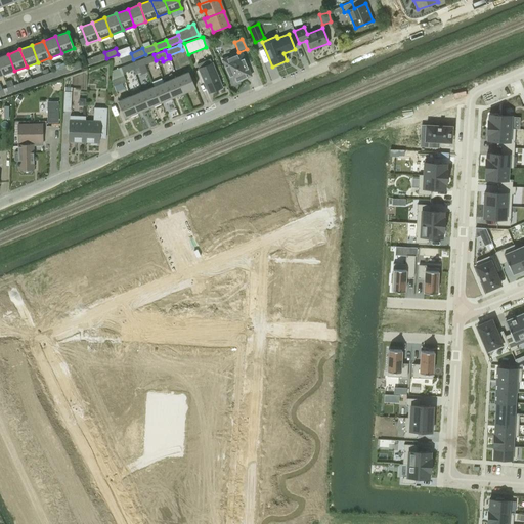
[(106,58),(104,52),(91,57),(93,63),(106,58)]
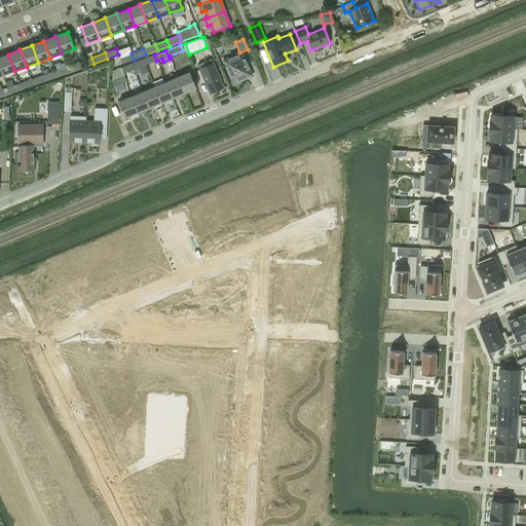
[(134,60),(132,53),(119,58),(122,64),(134,60)]
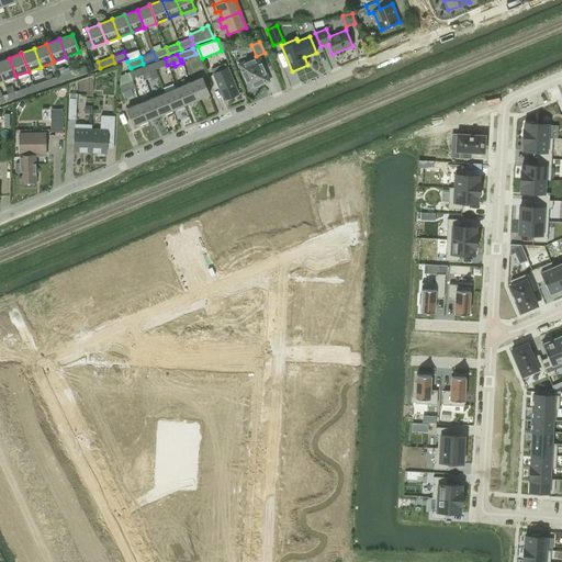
[(258,57),(238,64),(240,70),(240,71),(242,71),(246,80),(249,89),(260,85),(259,82),(267,79),(258,57)]
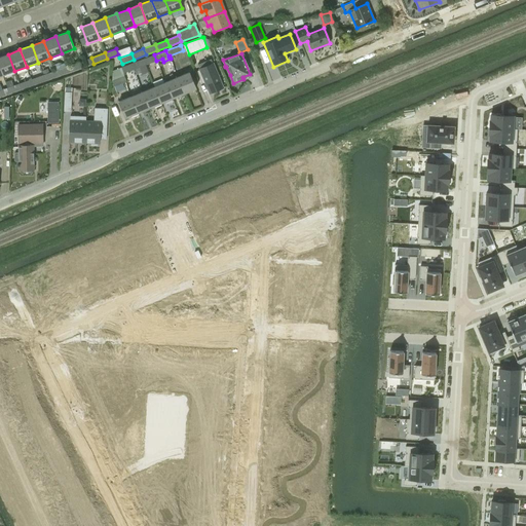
[(14,71),(8,54),(0,57),(0,68),(3,76),(14,71)]
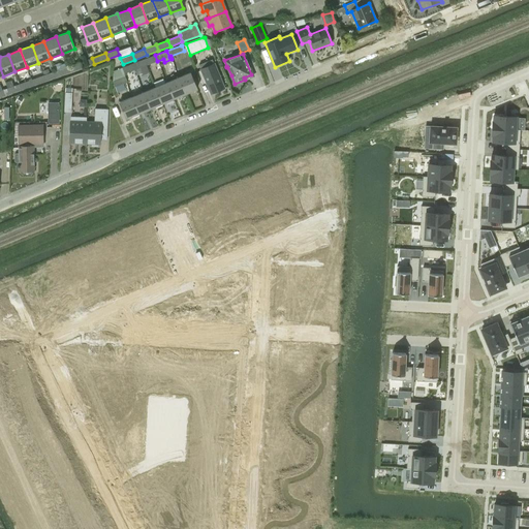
[(143,60),(146,65),(147,65),(157,61),(155,55),(143,60)]
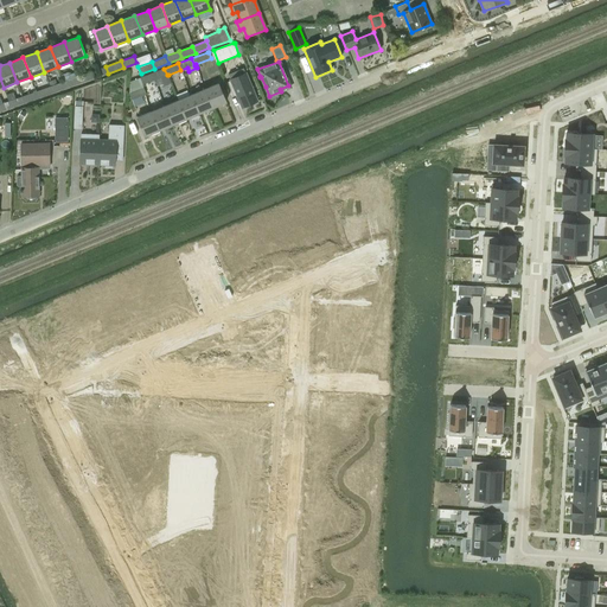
[(164,69),(151,74),(153,81),(154,80),(163,77),(165,83),(171,81),(168,75),(167,75),(164,69)]
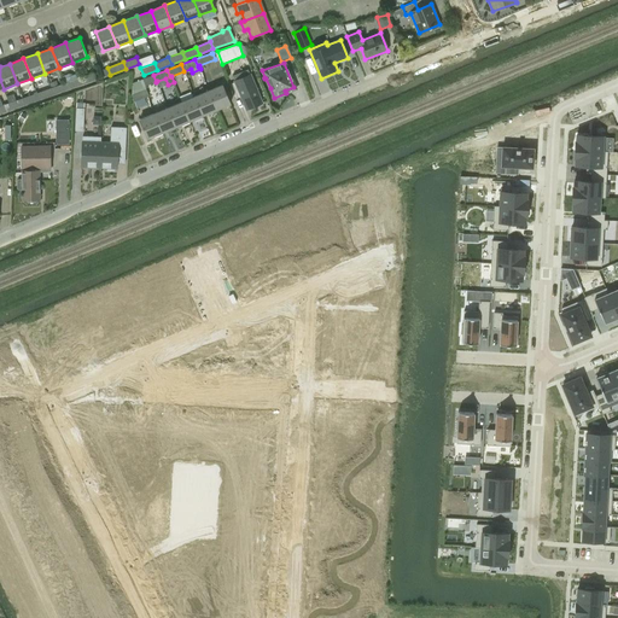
[(79,77),(81,85),(95,80),(93,73),(79,77)]
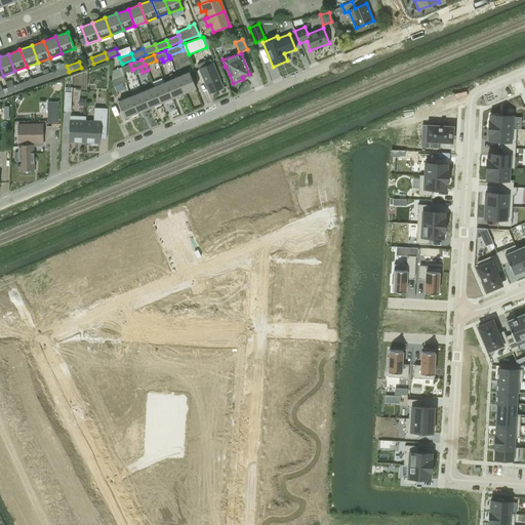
[(65,63),(53,66),(54,71),(57,76),(69,72),(67,66),(67,67),(65,63)]
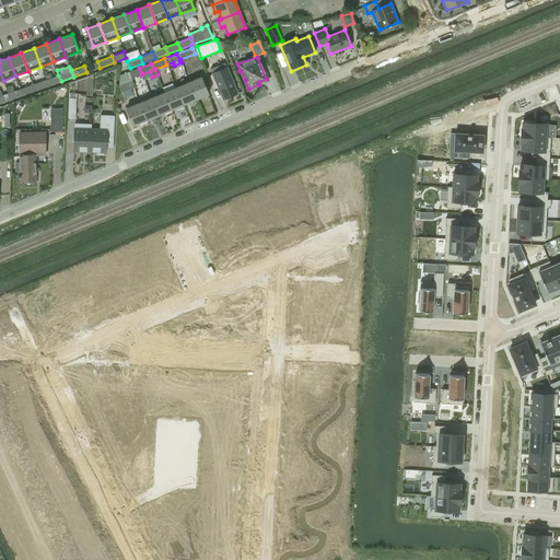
[(128,72),(131,78),(141,74),(139,68),(128,72)]
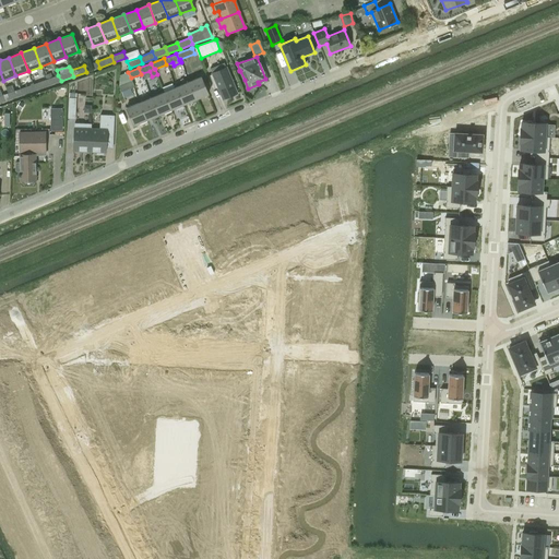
[(222,99),(236,93),(225,68),(212,73),(222,99)]
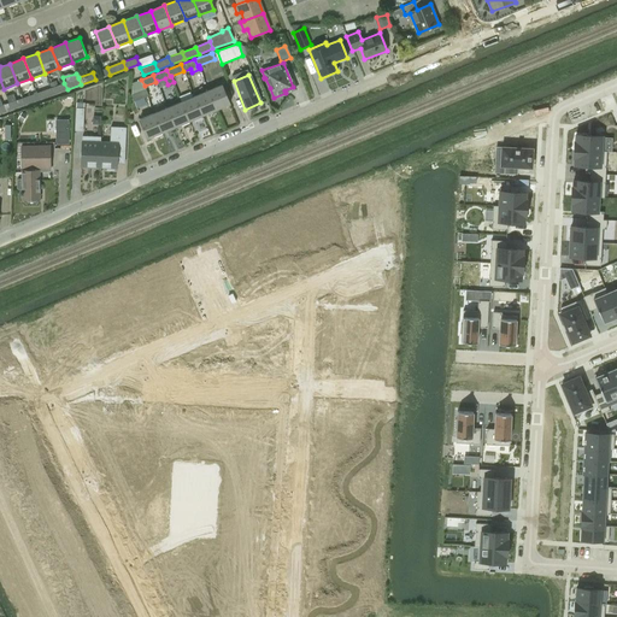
[(148,97),(145,86),(141,80),(131,83),(131,94),(130,94),(133,101),(148,97)]
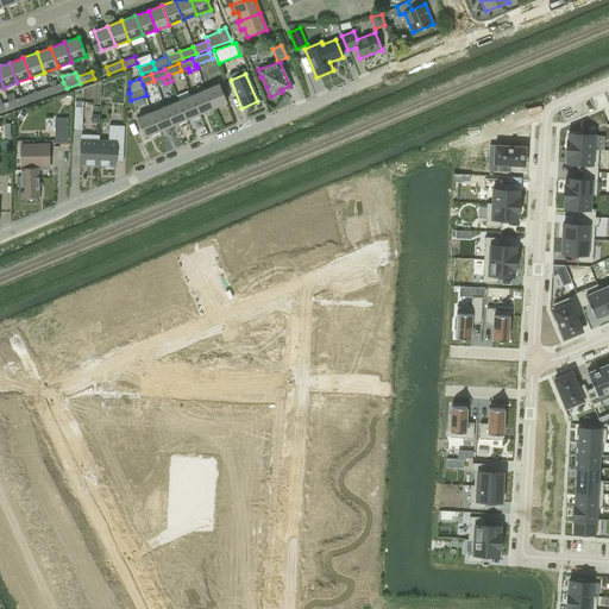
[(63,82),(56,85),(50,87),(52,94),(67,88),(63,82)]
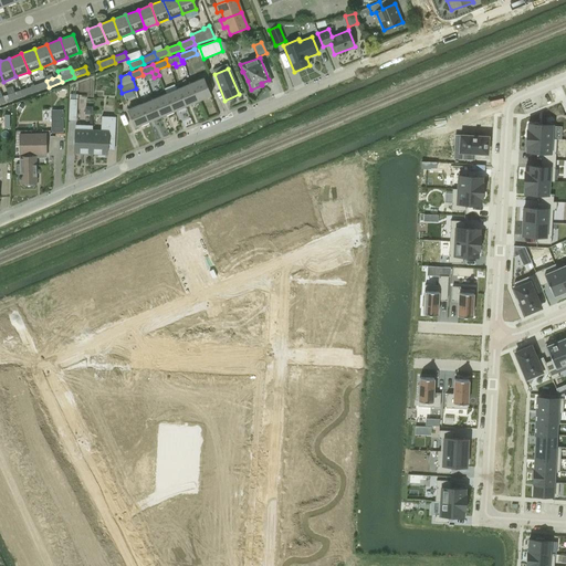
[(190,83),(198,101),(211,95),(203,79),(190,83)]
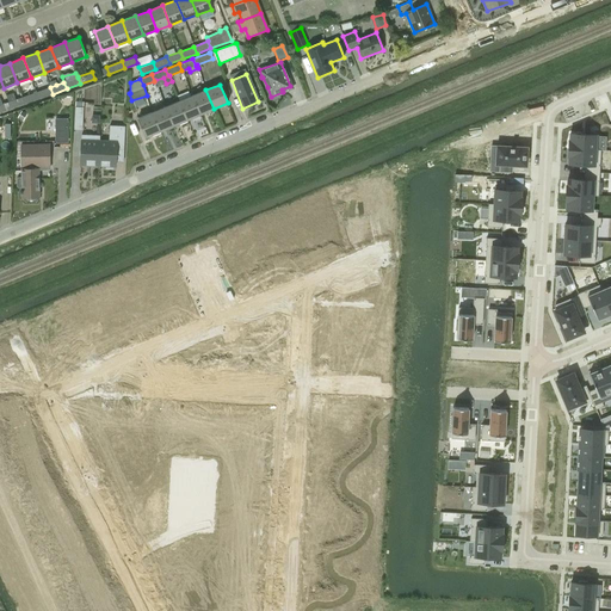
[(50,87),(36,92),(38,99),(53,94),(50,87)]
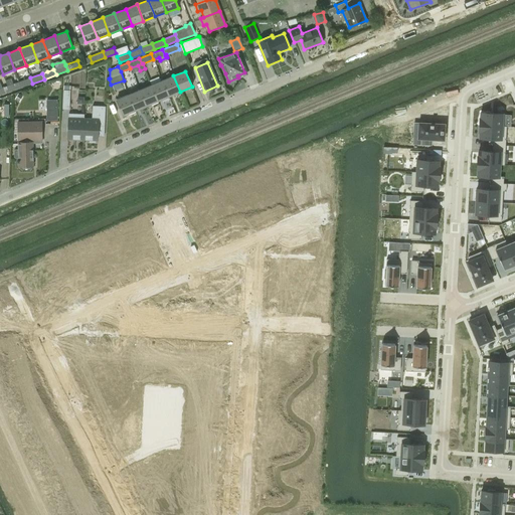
[(173,75),(162,80),(169,97),(180,92),(173,75)]
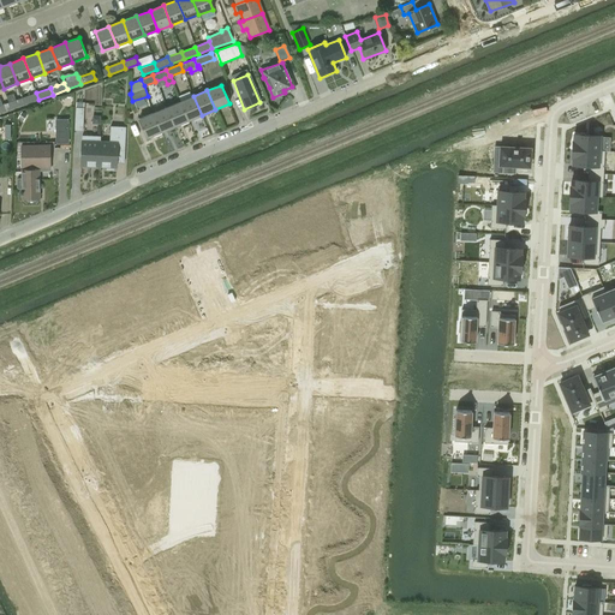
[(39,100),(36,93),(23,97),(25,105),(39,100)]
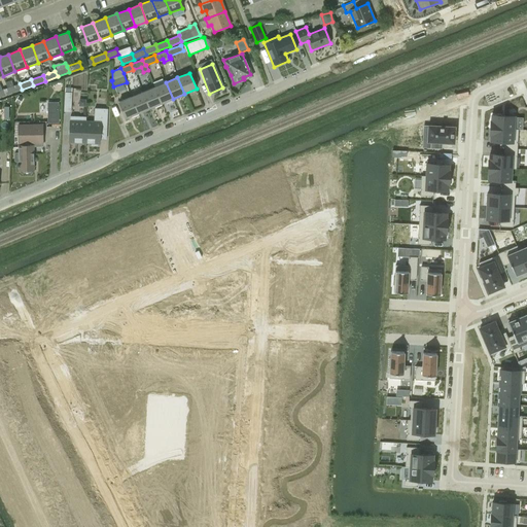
[(166,82),(154,88),(161,104),(173,99),(166,82)]
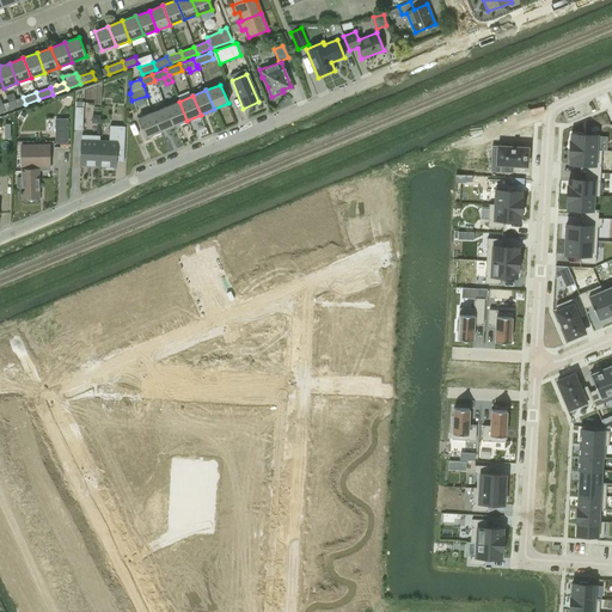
[(8,102),(11,109),(25,104),(23,97),(8,102)]
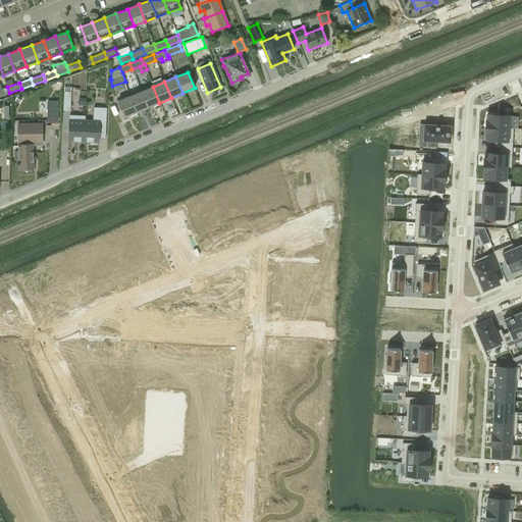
[(7,87),(0,89),(0,96),(9,93),(7,87)]
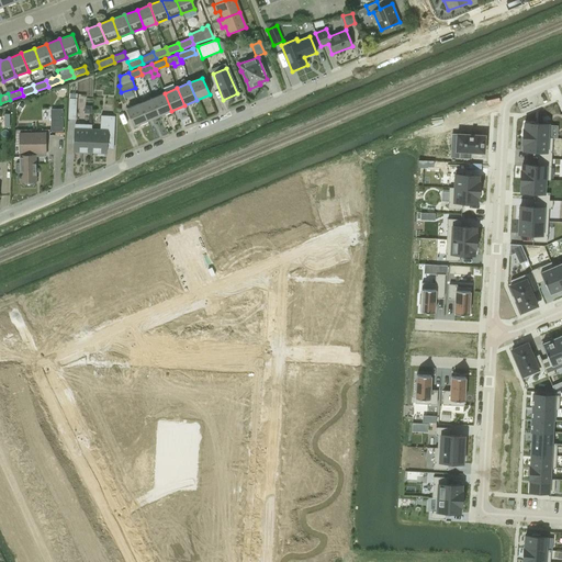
[(152,98),(159,115),(171,111),(165,93),(152,98)]
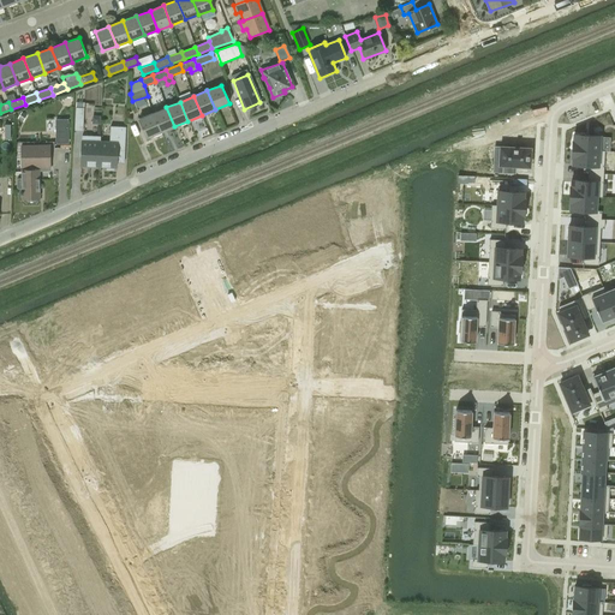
[(153,113),(161,132),(174,126),(166,107),(153,113)]
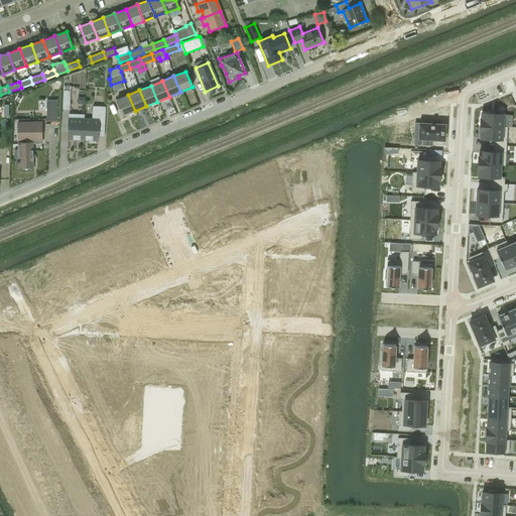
[(123,116),(135,111),(128,95),(116,100),(123,116)]
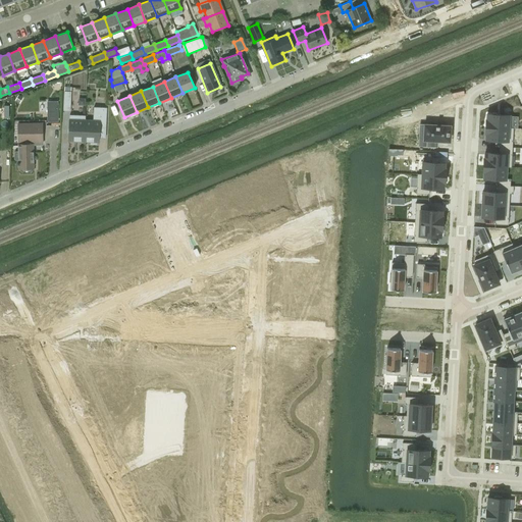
[(58,101),(47,102),(47,121),(58,121),(58,101)]
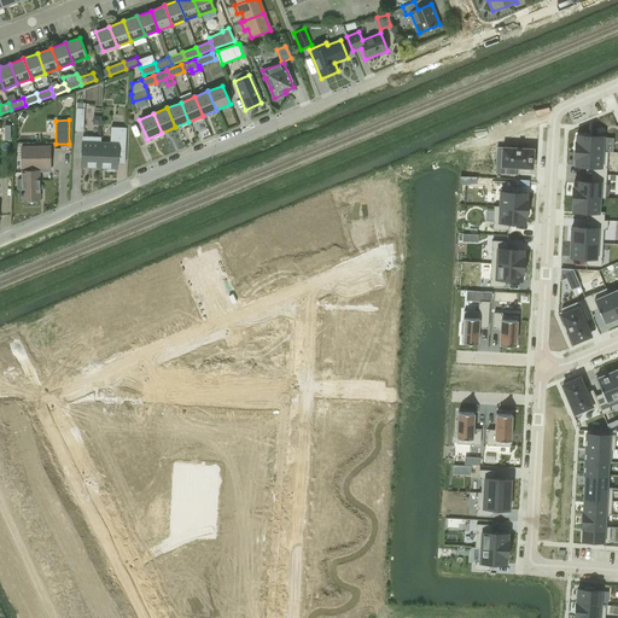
[(101,136),(100,136),(99,168),(108,168),(108,170),(114,170),(115,168),(117,168),(117,150),(126,151),(127,128),(111,127),(110,143),(100,143),(101,136)]
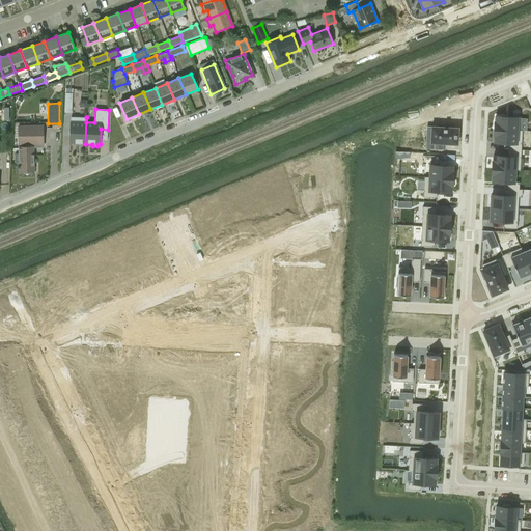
[(495,121),(494,129),(520,131),(520,130),(521,117),(496,116),(495,121)]
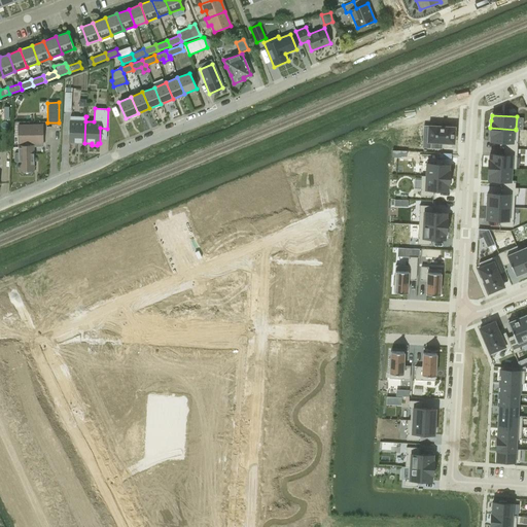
[(85,116),(70,116),(69,142),(84,143),(85,116)]
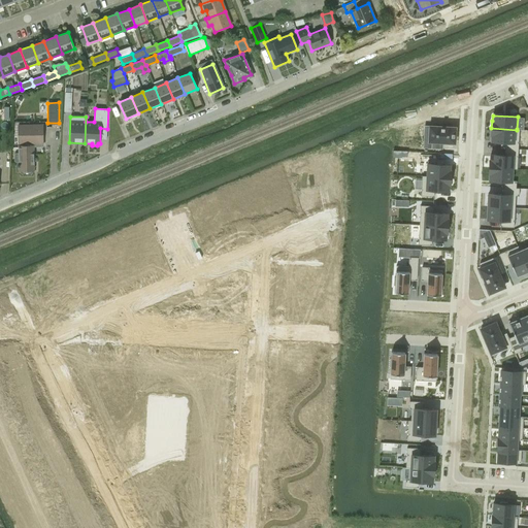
[(34,170),(33,154),(33,146),(43,146),(43,124),(18,124),(19,145),(19,154),(15,154),(14,155),(14,161),(15,162),(19,162),(19,164),(18,164),(18,166),(19,166),(20,170),(22,170),(22,171),(24,173),(30,173),(31,171),(31,170),(34,170)]
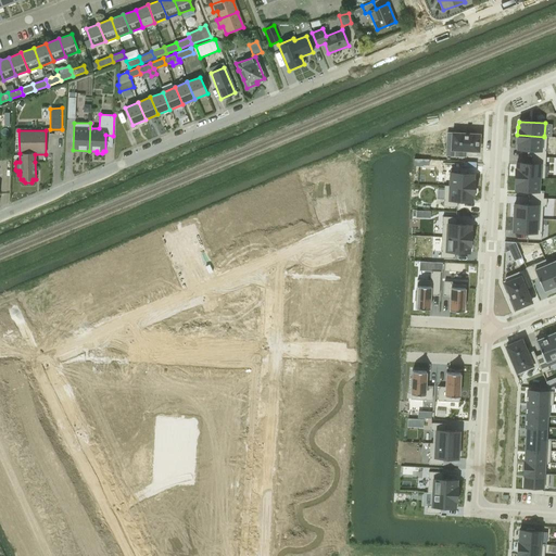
[(447,133),(445,155),(463,156),(464,150),(467,150),(479,151),(479,135),(447,133)]
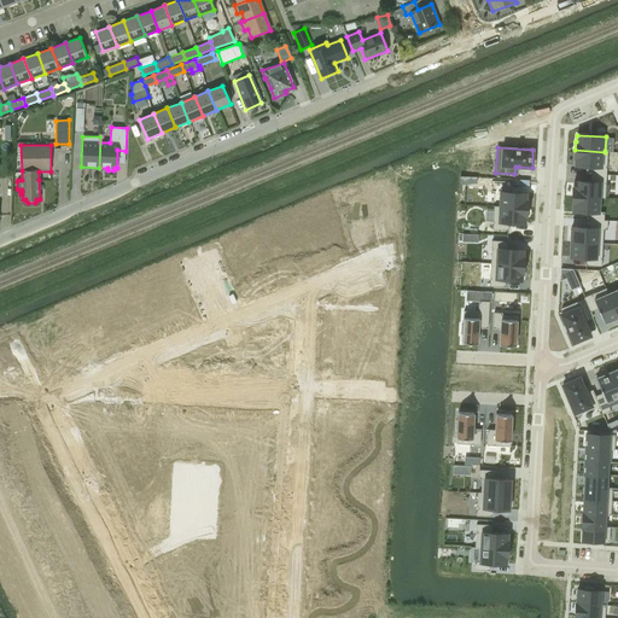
[(575,150),(575,158),(576,158),(575,165),(592,165),(590,174),(606,175),(607,151),(605,151),(605,152),(575,150)]
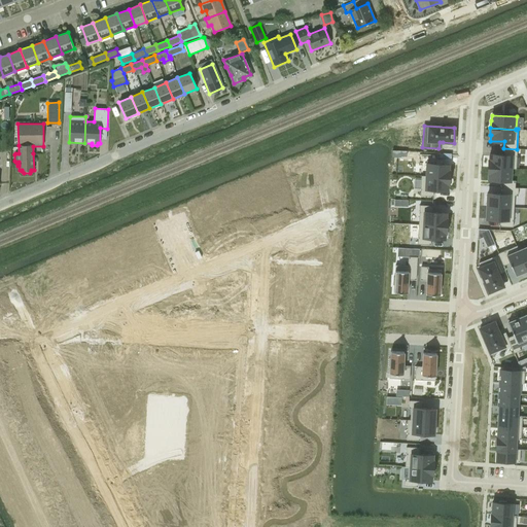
[(489,160),(488,167),(511,168),(511,169),(516,169),(517,149),(503,148),(503,154),(490,154),(489,160)]
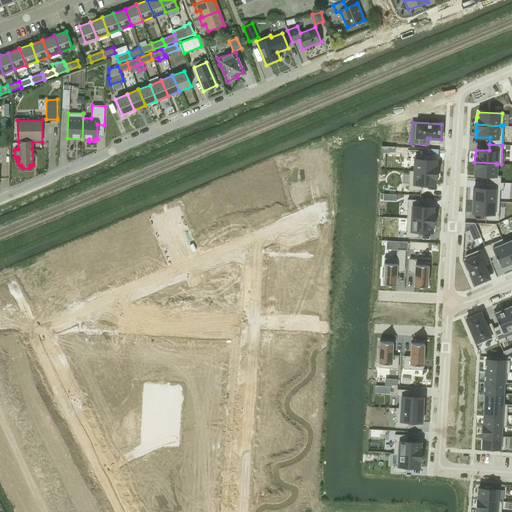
[(414,171),(436,172),(437,165),(436,165),(436,160),(415,159),(414,171)]
